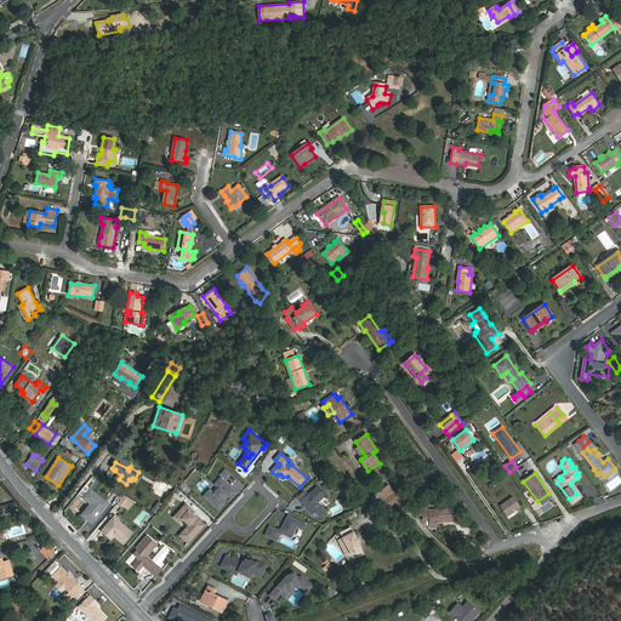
[(218,510),(224,503),(220,499),(224,494),(229,497),(235,491),(221,478),(215,484),(220,488),(214,494),(210,490),(204,496),(218,510)]
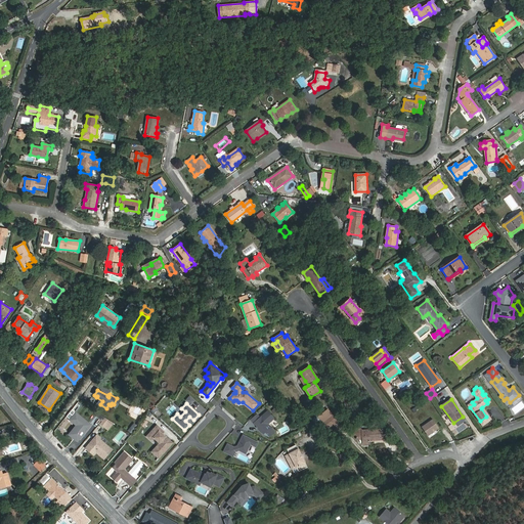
[(491,419),(482,407),(481,408),(486,417),(480,421),(482,425),(491,419)]
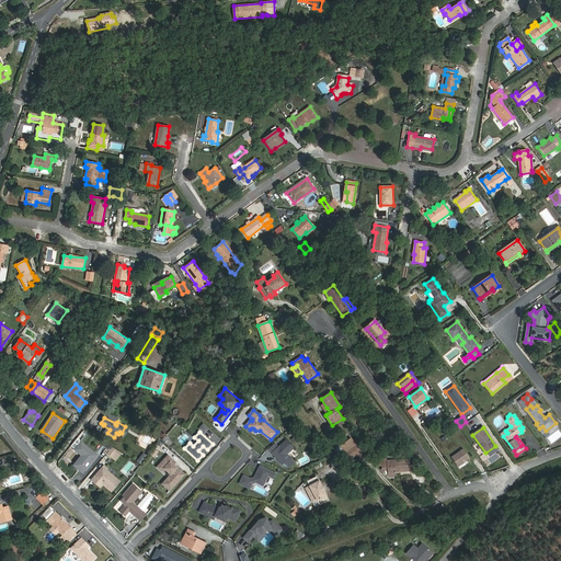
[(343,455),(356,445),(351,438),(341,446),(340,444),(333,449),(342,456),(343,455)]
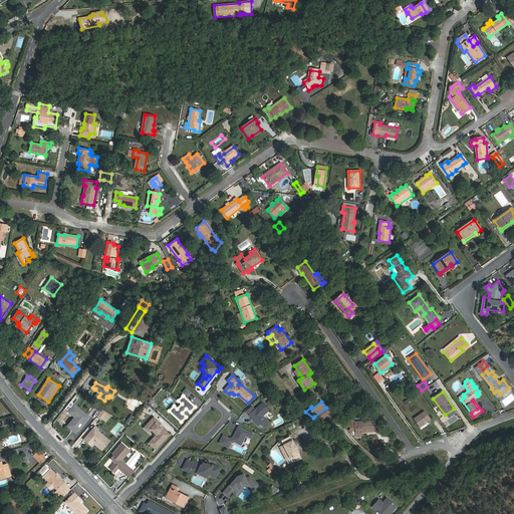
[(255,410),(249,415),(258,426),(264,429),(270,424),(263,416),(269,411),(263,403),(255,410)]
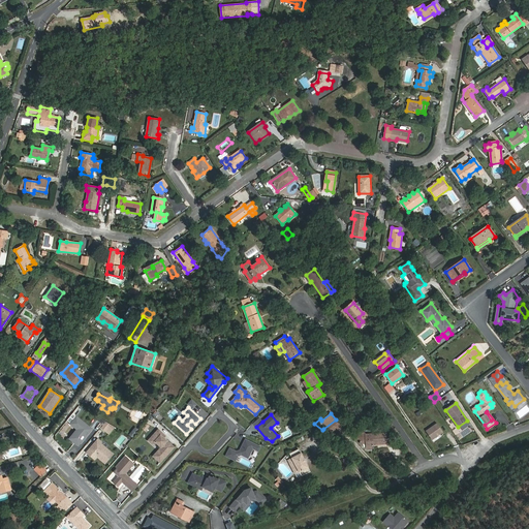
[(71,424),(78,429),(72,435),(73,436),(71,439),(74,442),(76,440),(80,443),(83,440),(84,440),(85,438),(85,437),(92,429),(76,416),(71,424)]
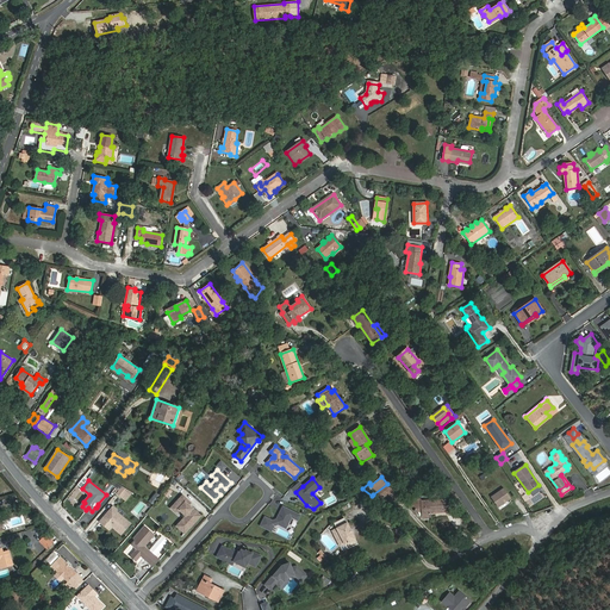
[(292,489),(296,492),(303,486),(299,483),(292,489)]
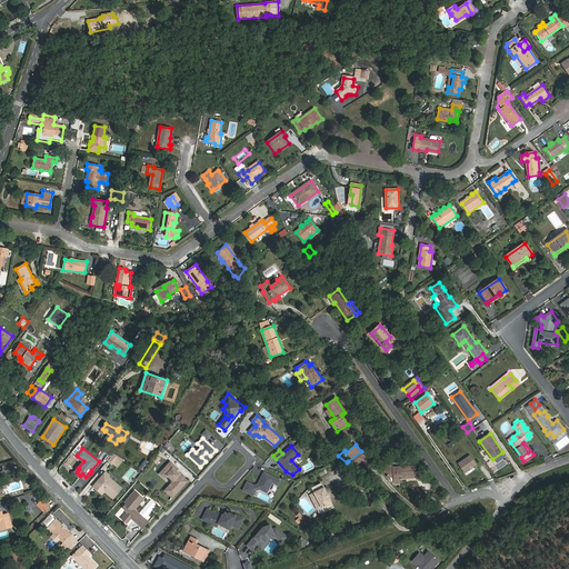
[(368,459),(361,451),(348,461),(352,468),(362,460),(363,462),(368,459)]
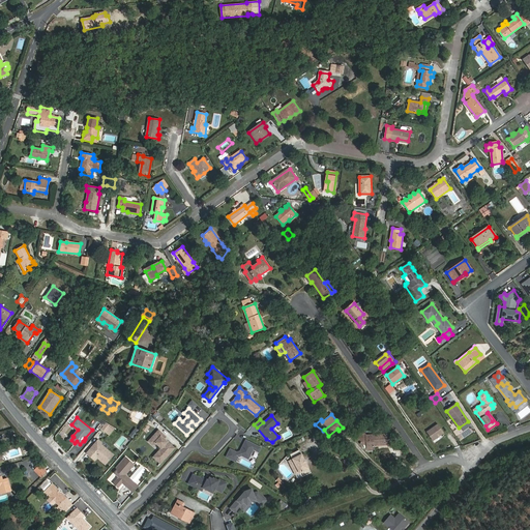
[(107,422),(101,429),(109,436),(115,428),(107,422)]
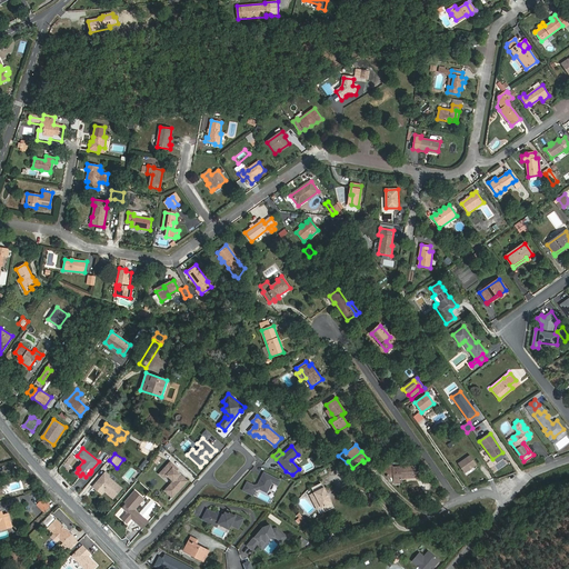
[(152,461),(156,465),(161,458),(157,455),(152,461)]
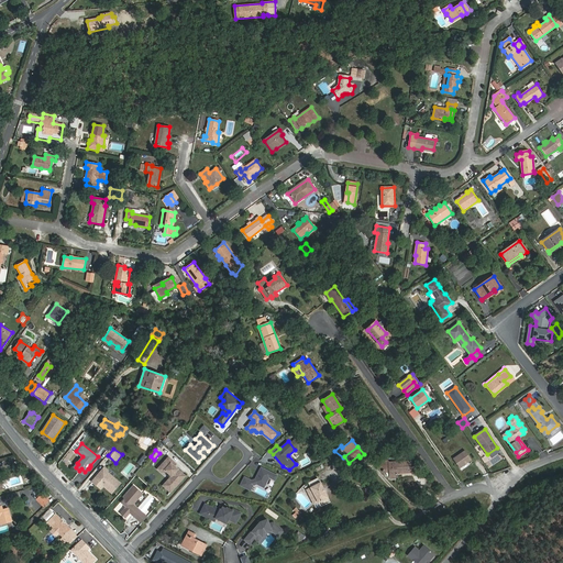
[(460,467),(472,459),(465,451),(453,459),(460,467)]
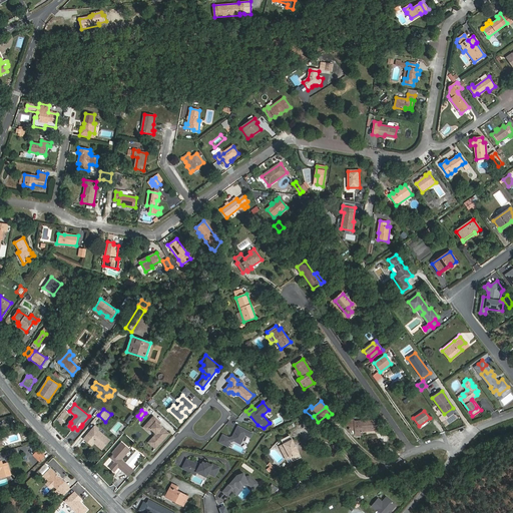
[(169,433),(160,424),(156,421),(158,420),(154,416),(146,424),(150,428),(156,433),(152,438),(156,442),(153,446),(156,448),(169,433)]
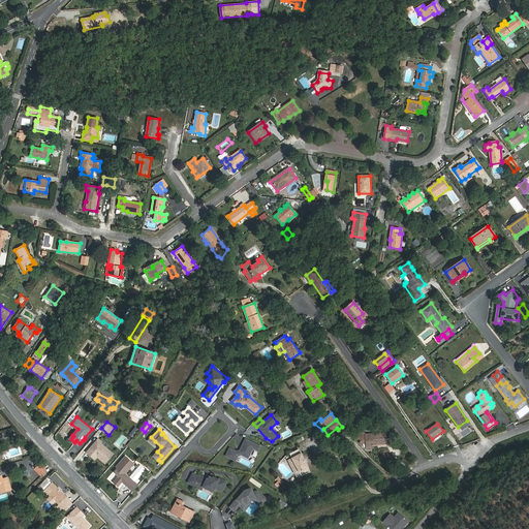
[(386,433),(373,434),(373,437),(373,444),(387,443),(386,439),(386,433)]
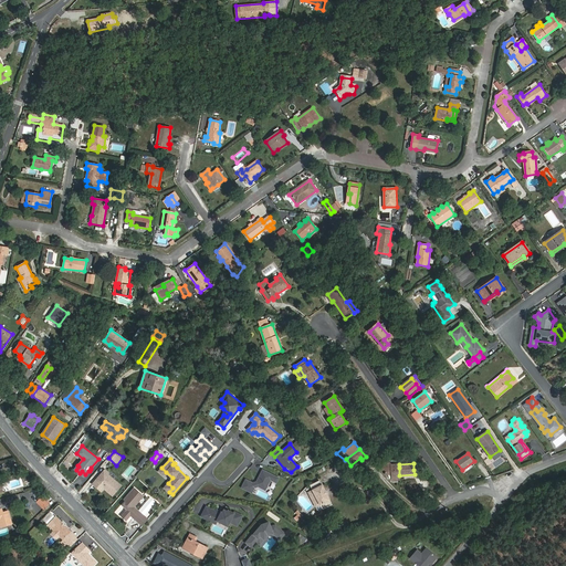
[(391,480),(399,479),(399,475),(399,468),(399,464),(392,465),(389,464),(381,464),(381,470),(386,470),(386,475),(391,474),(391,480)]
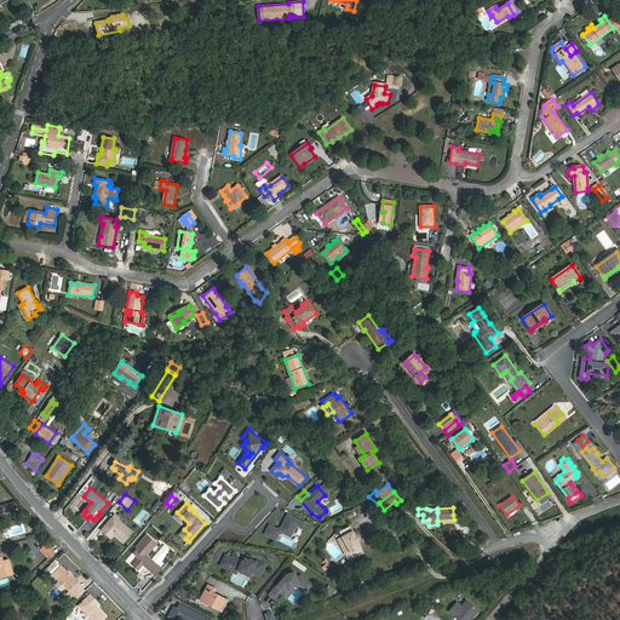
[(119,518),(115,515),(103,528),(113,537),(114,535),(124,543),(133,532),(122,523),(122,524),(118,521),(119,518)]
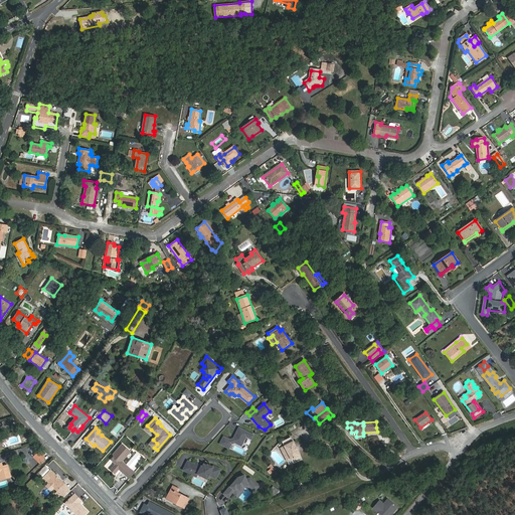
[(230,440),(223,437),(220,444),(229,449),(231,444),(234,443),(241,446),(246,437),(251,440),(253,435),(239,427),(233,439),(230,440)]
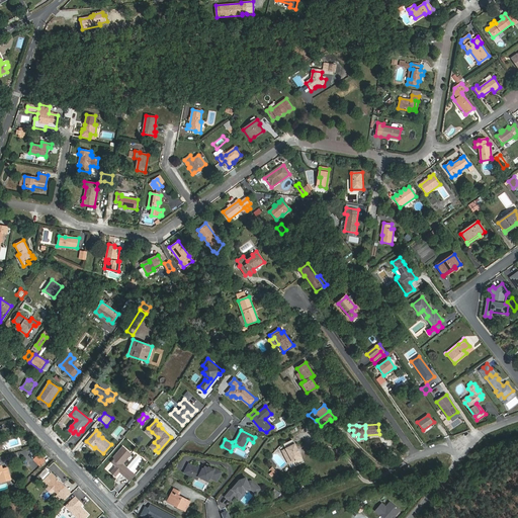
[(297,448),(292,439),(280,446),(289,463),(290,465),(293,466),(305,461),(301,456),(303,456),(299,451),(298,452),(296,449),(297,448)]
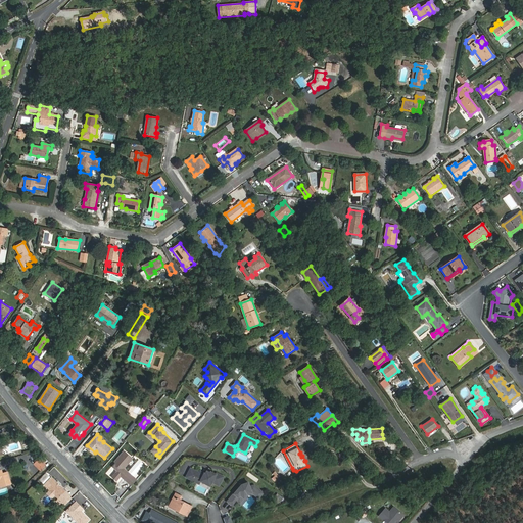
[(121,454),(115,460),(116,462),(112,466),(117,470),(113,474),(117,478),(121,475),(126,479),(131,474),(124,467),(130,461),(121,454)]
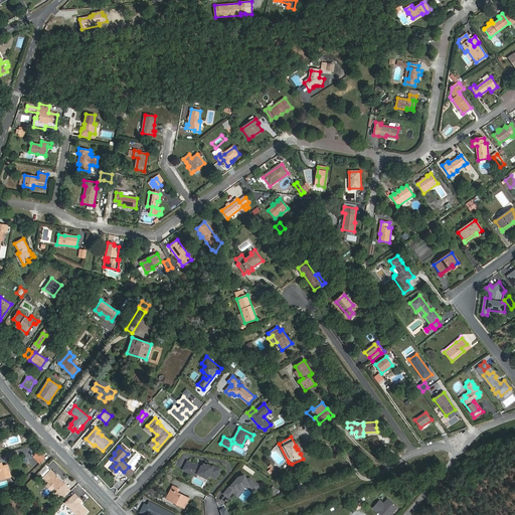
[(36,457),(41,462),(46,457),(41,452),(36,457)]
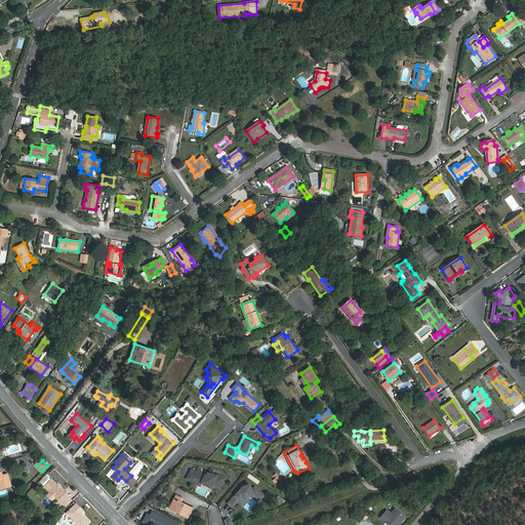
[(220,488),(225,479),(217,475),(216,476),(211,474),(211,475),(209,474),(207,476),(206,476),(201,473),(200,475),(192,470),(187,479),(193,482),(195,478),(202,482),(202,483),(206,485),(207,484),(212,487),(213,484),(220,488)]
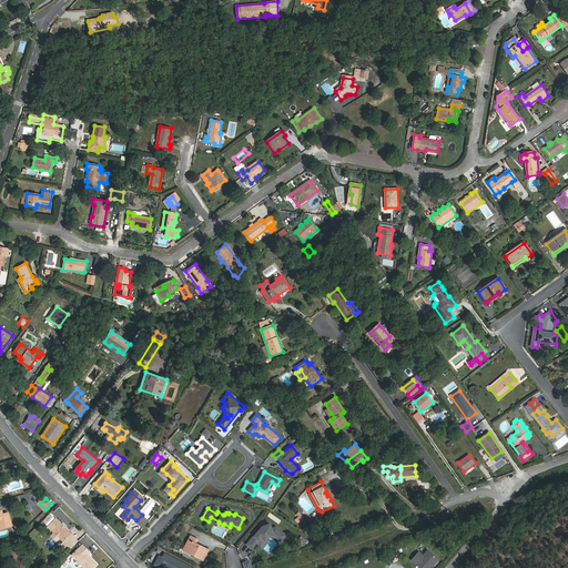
[(0,527),(0,528),(11,526),(7,513),(2,514),(1,511),(0,511),(0,527)]
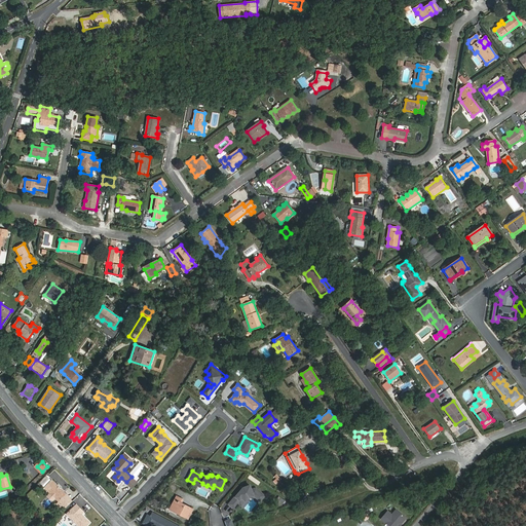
[(52,479),(45,486),(60,500),(67,493),(61,488),(60,488),(58,486),(58,484),(52,479)]
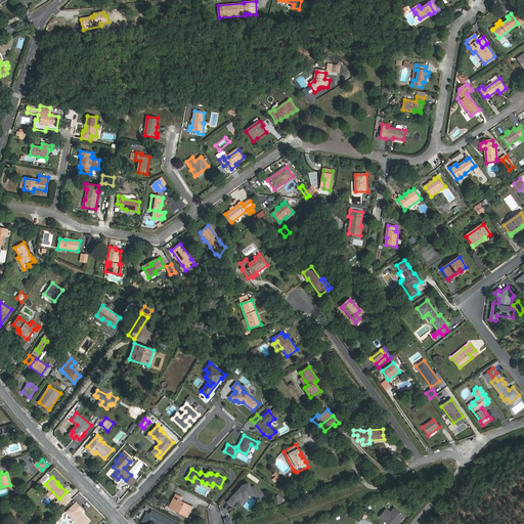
[(239,488),(227,503),(233,507),(237,501),(236,500),(241,495),(245,498),(248,495),(253,493),(259,499),(264,493),(255,486),(251,487),(249,483),(242,486),(242,487),(241,489),(239,488)]
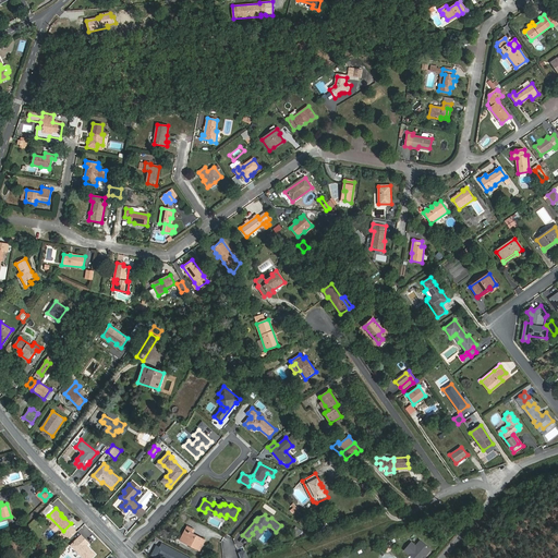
[(192,534),(193,531),(187,528),(180,541),(199,550),(204,541),(192,534)]
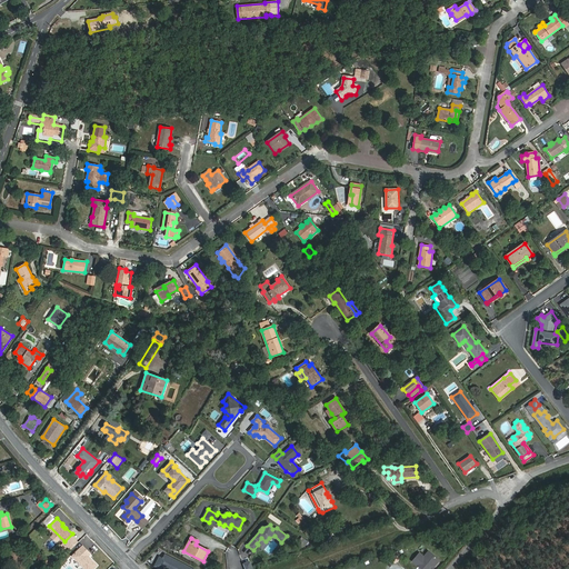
[(411,558),(433,550),(430,540),(408,548),(411,558)]
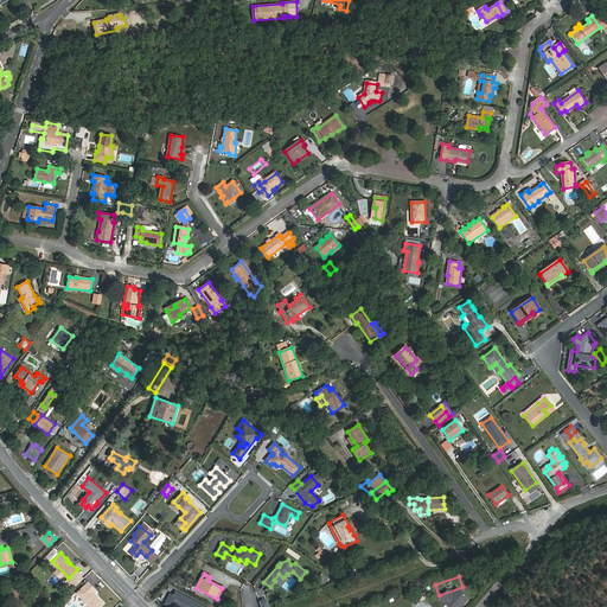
[(89,582),(78,593),(91,606),(98,606),(104,602),(96,595),(94,593),(97,590),(89,582)]
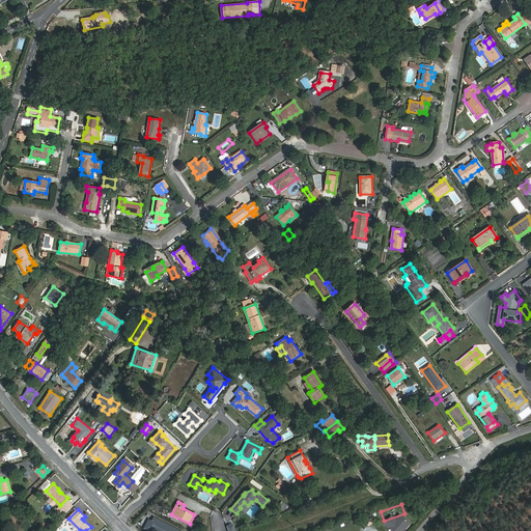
[(178,530),(163,523),(163,524),(161,523),(161,522),(155,519),(152,522),(149,521),(145,528),(150,530),(152,528),(158,530),(178,530)]
